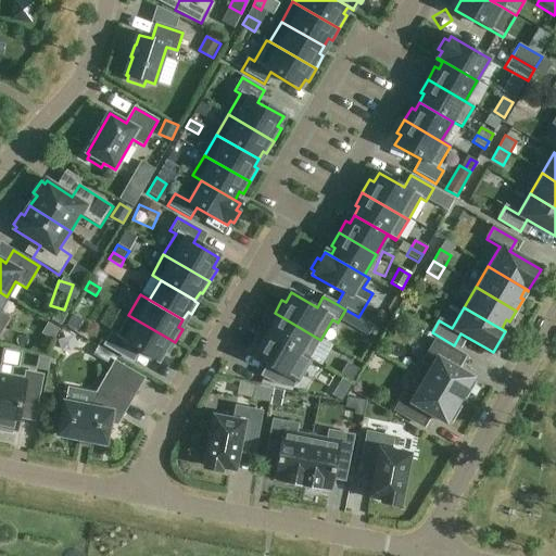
[(59,310),(52,320),(61,325),(67,315),(59,310)]
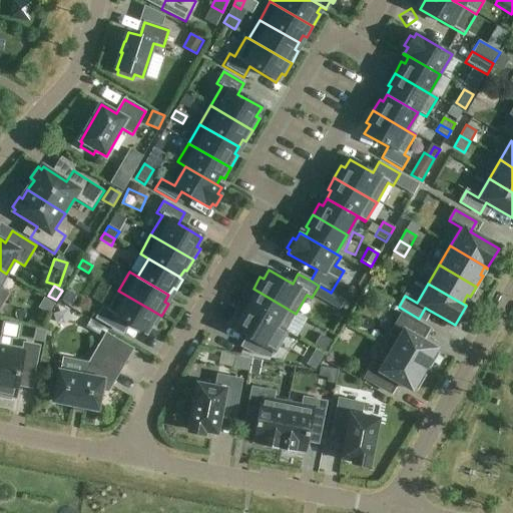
[(319,286),(313,296),(322,302),(328,291),(319,286)]
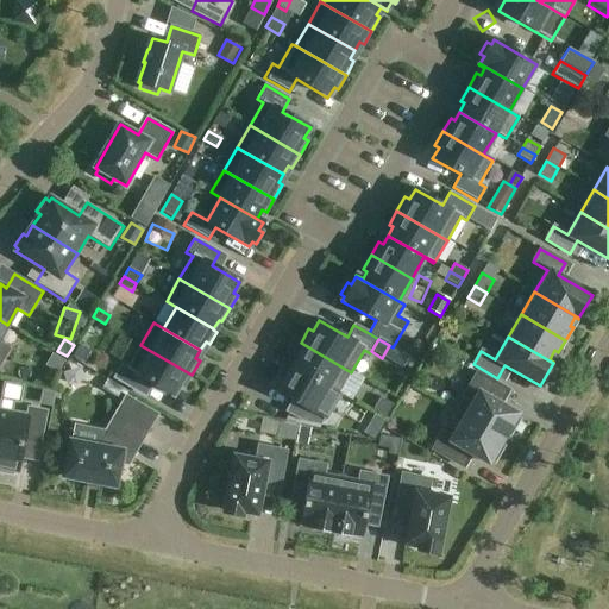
[(338,395),(351,372),(301,343),(293,356),(296,358),(292,368),(338,395)]
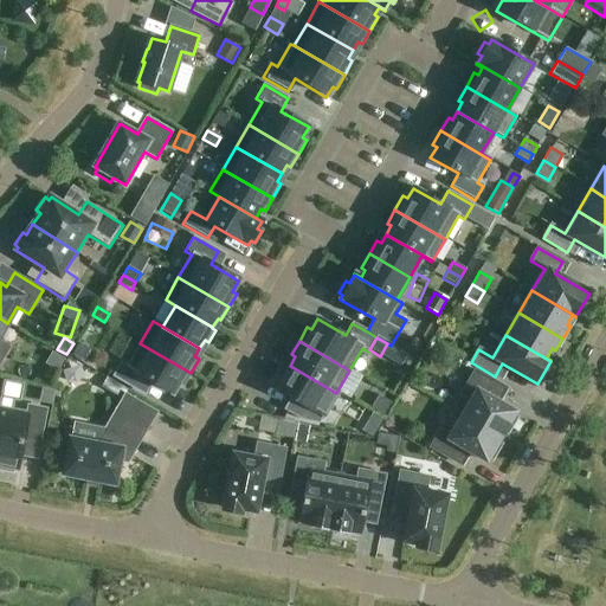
[(182,386),(191,373),(140,343),(127,366),(121,362),(113,376),(137,391),(144,378),(172,394),(179,384),(182,386)]
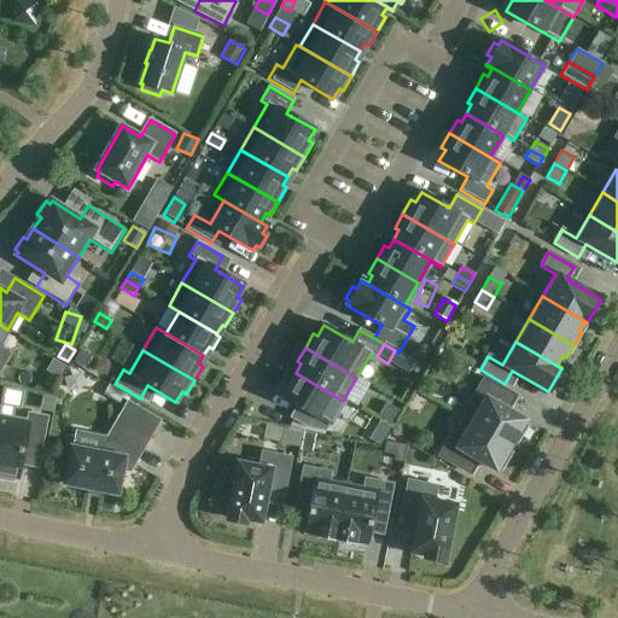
[(326,429),(343,401),(296,373),(291,382),(287,379),(280,391),(284,394),(281,397),(296,406),(289,419),(308,430),(326,429)]
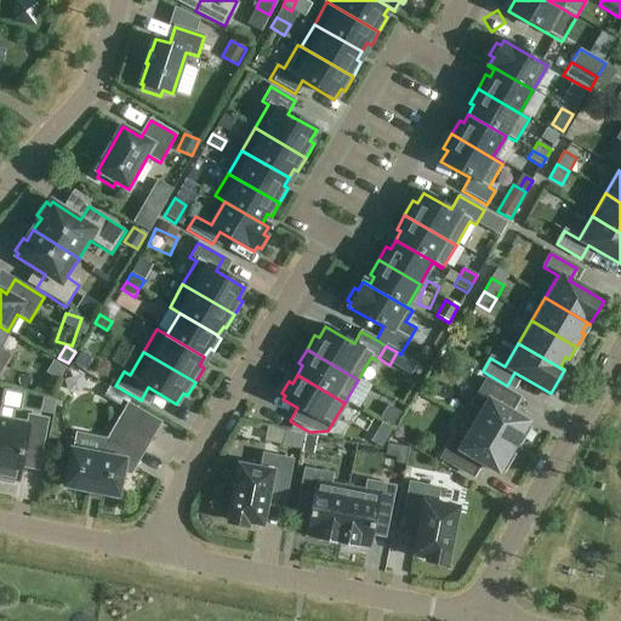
[(473,426),(513,448),(516,443),(519,445),(529,429),(525,427),(528,422),(506,409),(513,396),(486,380),(472,405),(482,411),(473,426)]
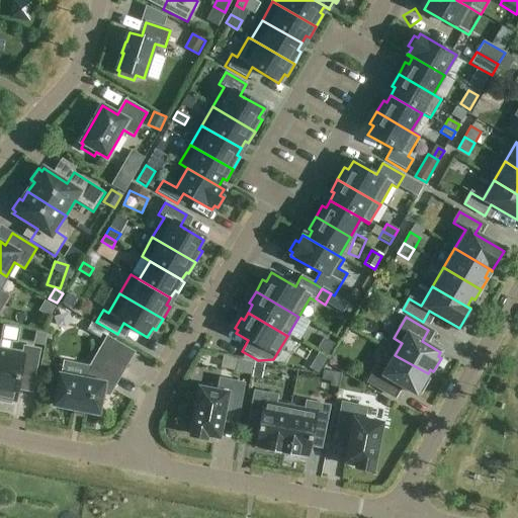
[(102,340),(106,332),(91,323),(86,331),(102,340)]
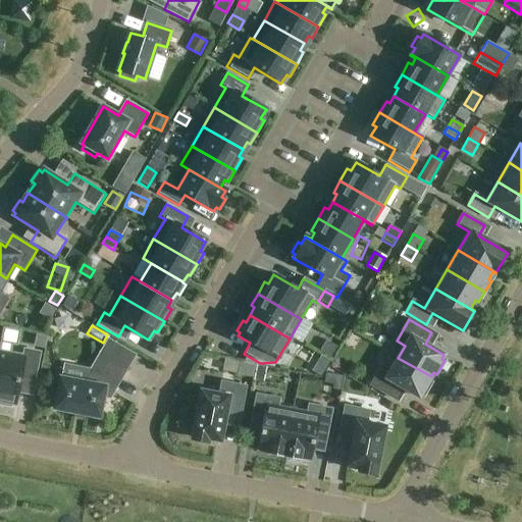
[(35,337),(33,350),(43,352),(46,340),(35,337)]
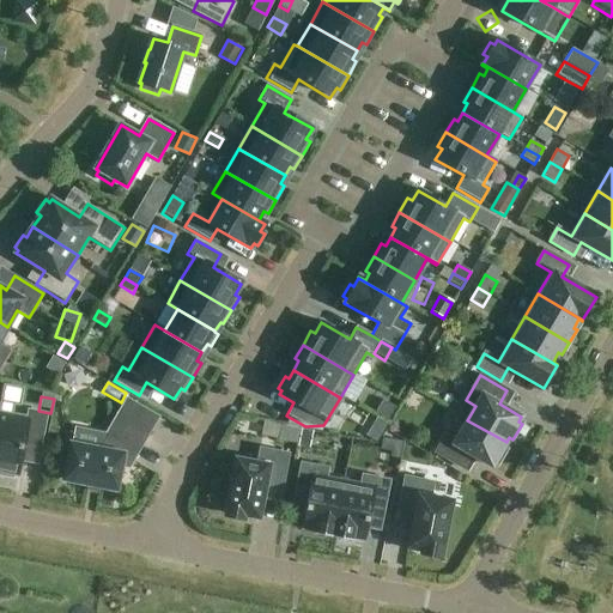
[(128,468),(159,418),(127,399),(97,449),(71,444),(70,454),(64,453),(60,469),(66,471),(64,480),(115,491),(120,467),(128,468)]
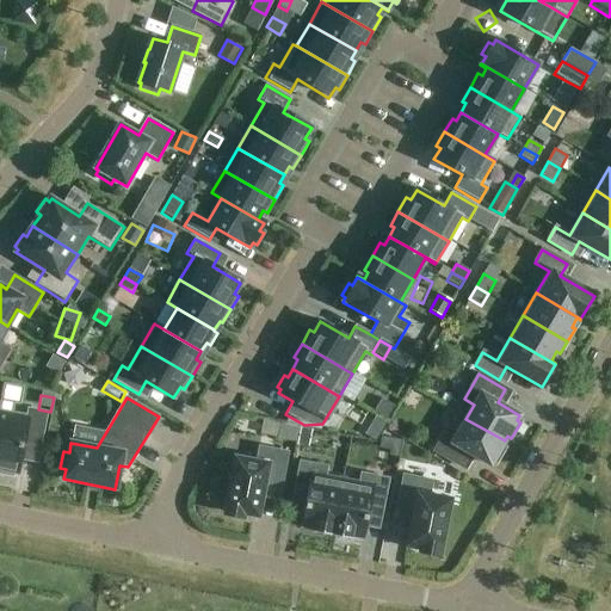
[(381,399),(374,412),(387,420),(394,407),(381,399)]
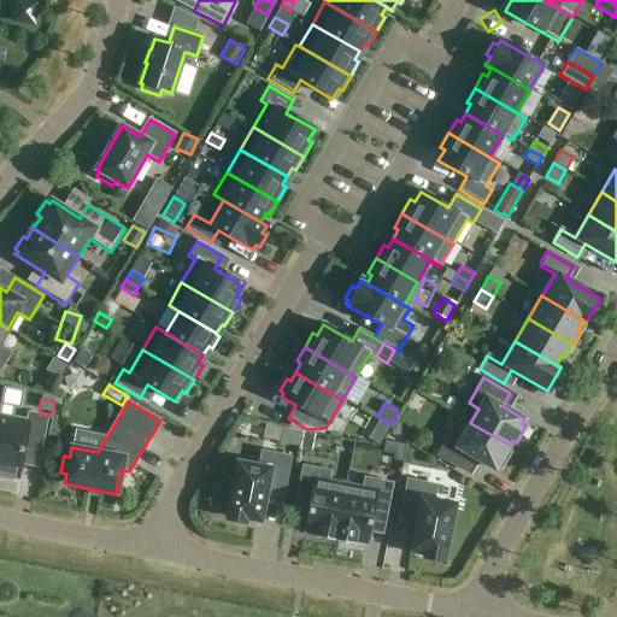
[(0,416),(0,477),(7,480),(9,477),(15,479),(21,446),(36,448),(42,417),(25,413),(24,421),(0,416)]
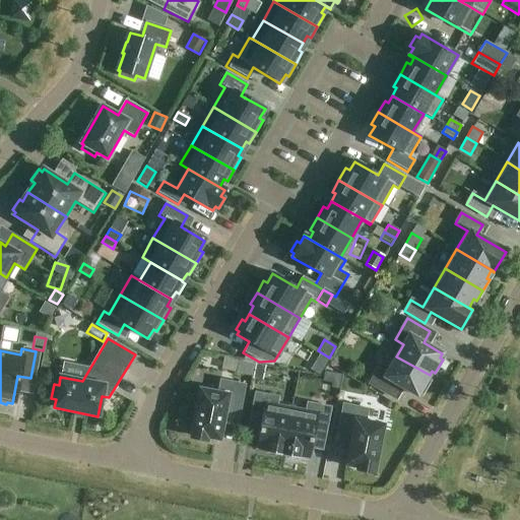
[(427,380),(430,375),(396,356),(390,368),(381,363),(369,384),(391,397),(398,386),(416,397),(419,393),(423,395),(431,381),(427,380)]
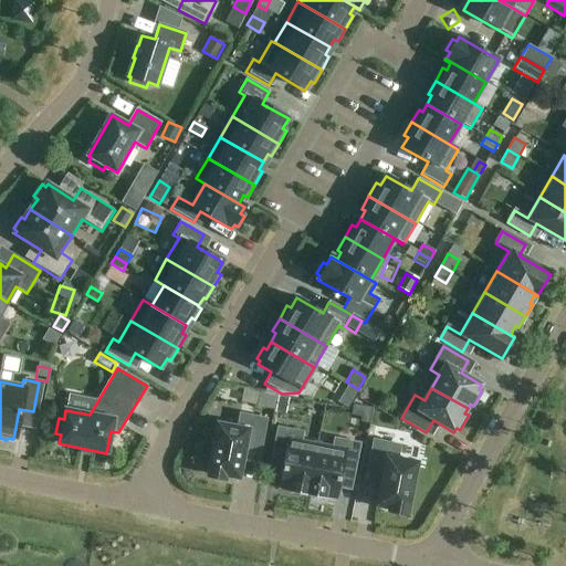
[(278,396),(259,392),(257,405),(275,409),(278,396)]
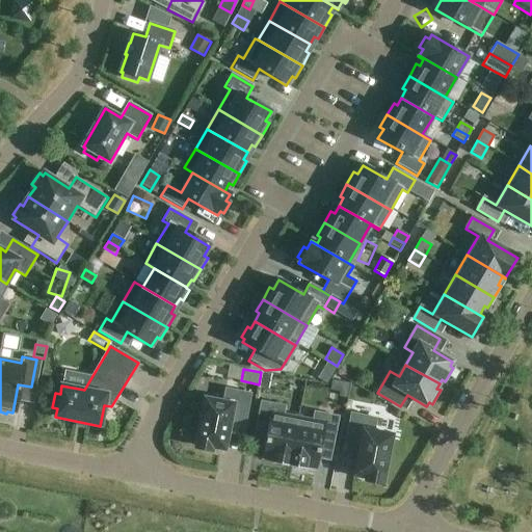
[(269,390),(271,375),(262,373),(259,388),(269,390)]
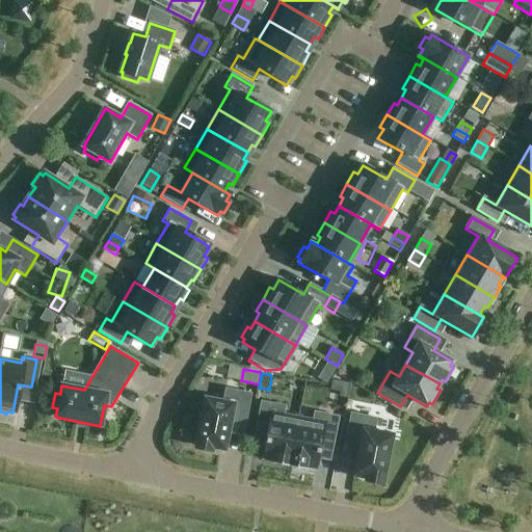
[(319,374),(316,378),(325,383),(327,379),(319,374)]
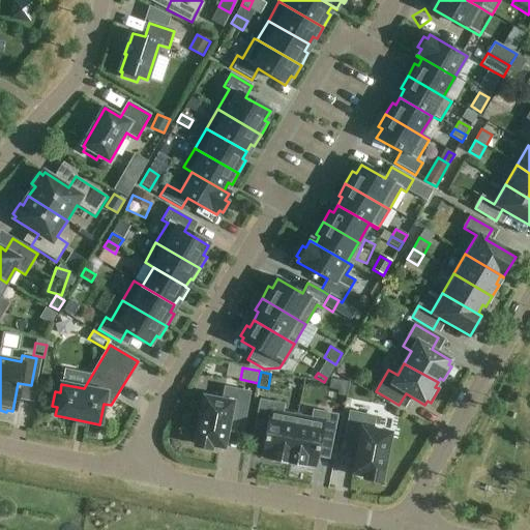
[(244,421),(249,392),(224,388),(222,401),(204,398),(195,445),(210,448),(211,446),(224,448),(229,418),(244,421)]
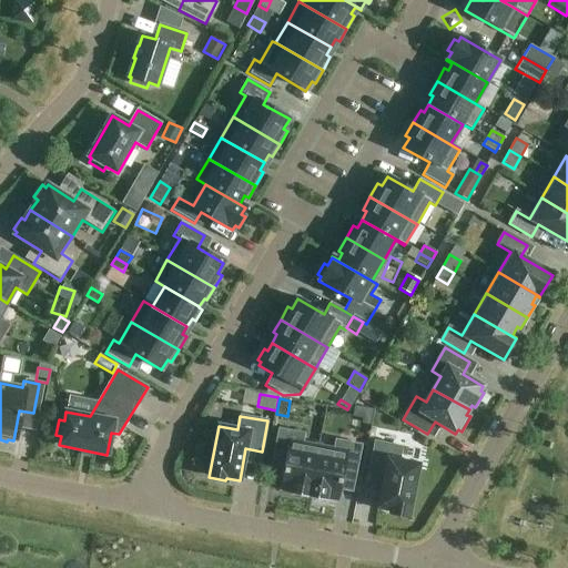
[(307,498),(317,448),(302,445),(304,434),(279,429),(273,455),(286,458),(280,488),(291,490),(290,495),(307,498)]
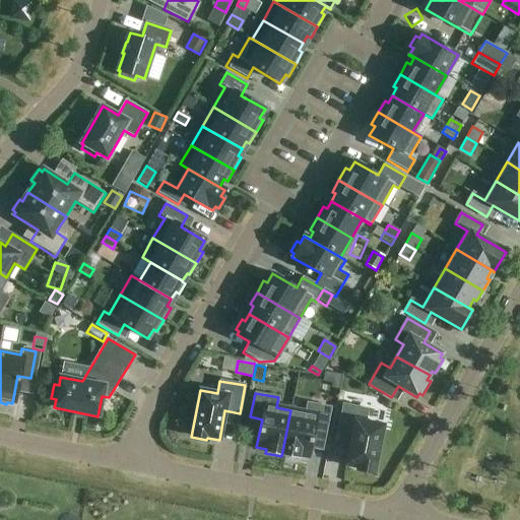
[(290,410),(281,456),(298,459),(299,456),(309,457),(314,430),(326,432),(330,408),(307,403),(305,412),(290,410)]
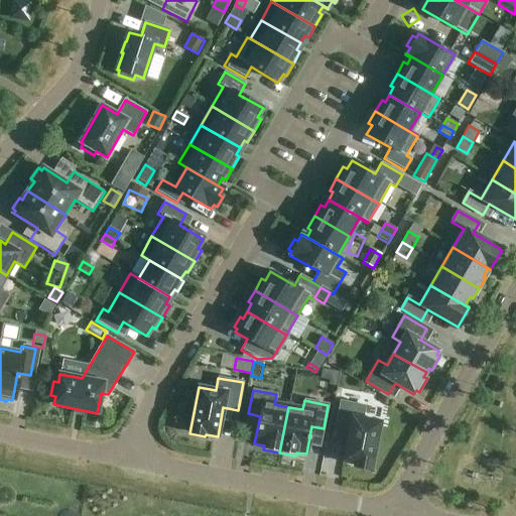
[(370,469),(380,422),(362,419),(365,406),(340,401),(335,429),(349,432),(343,462),(355,464),(355,466),(370,469)]
